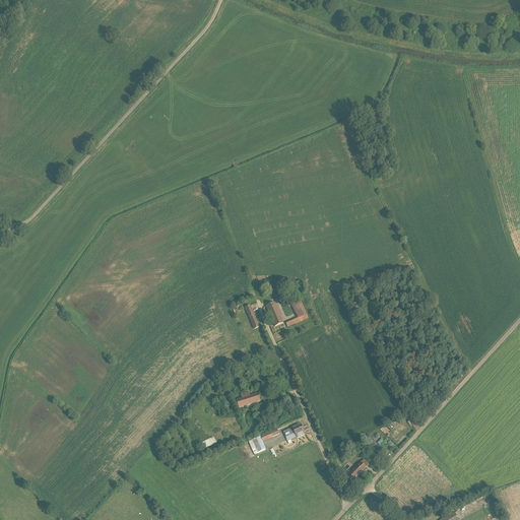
[(306,313),(300,300),(290,305),(297,318),(285,323),(287,328),(308,319),(306,314),(306,313)]
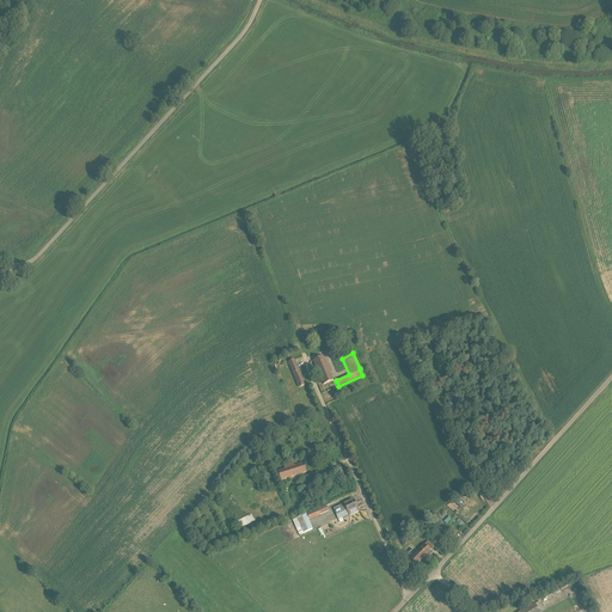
[(326,366),(323,357),(313,361),(323,385),(334,381),(330,373),(331,373),(329,365),(326,366)]
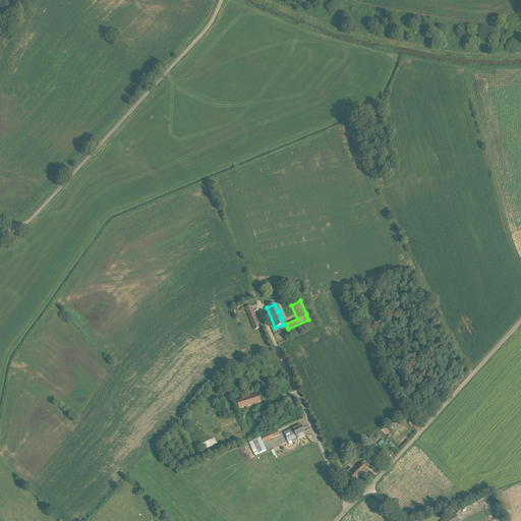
[(253,330),(259,328),(250,306),(245,308),(253,330)]
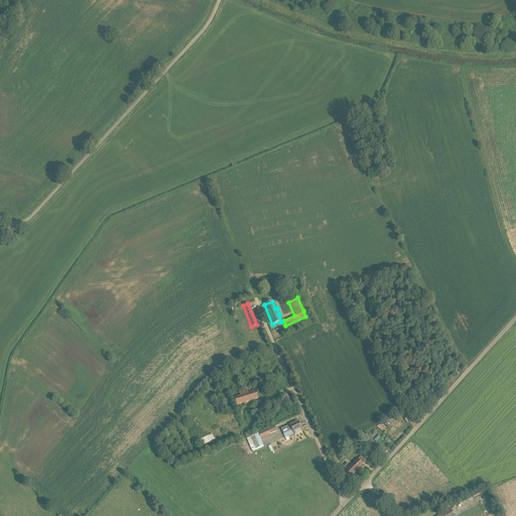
[(239,396),(234,397),(236,406),(258,399),(256,391),(248,393),(247,390),(239,393),(239,396)]
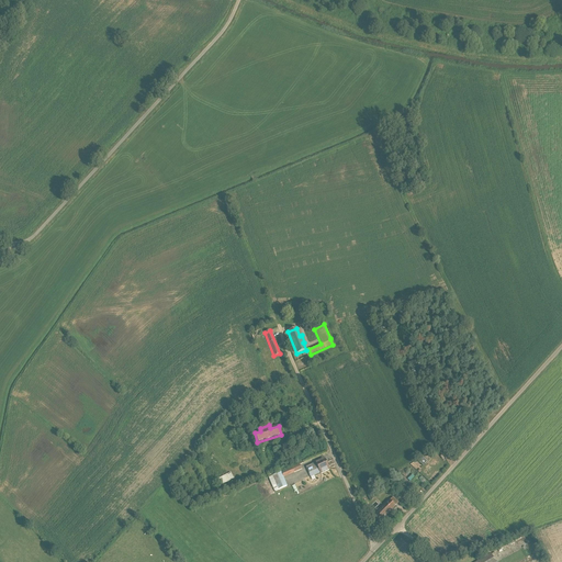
[(285,438),(280,441),(282,447),(291,442),(289,438),(285,439),(285,438)]
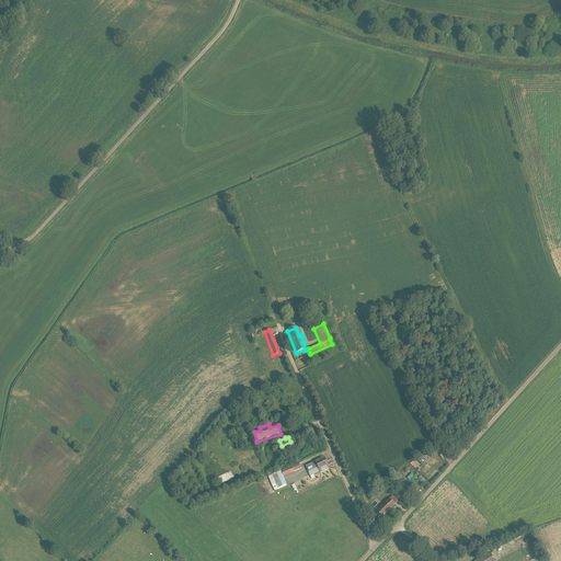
[(320,473),(329,469),(324,459),(323,458),(320,460),(305,467),(310,477),(311,480),(315,479),(313,476),(319,472),(320,473)]
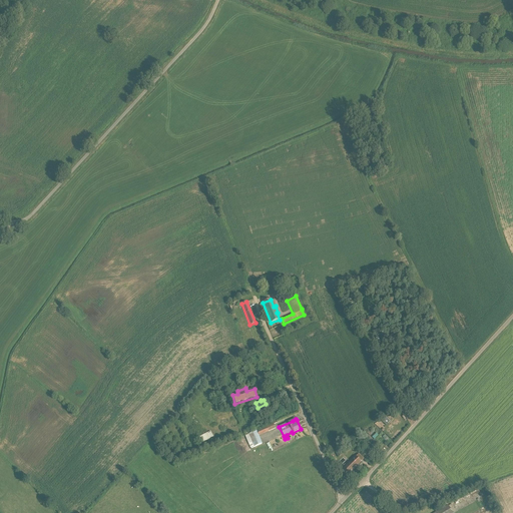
[(276,429),(274,424),(257,431),(244,436),(250,449),(262,444),(259,436),(276,429)]
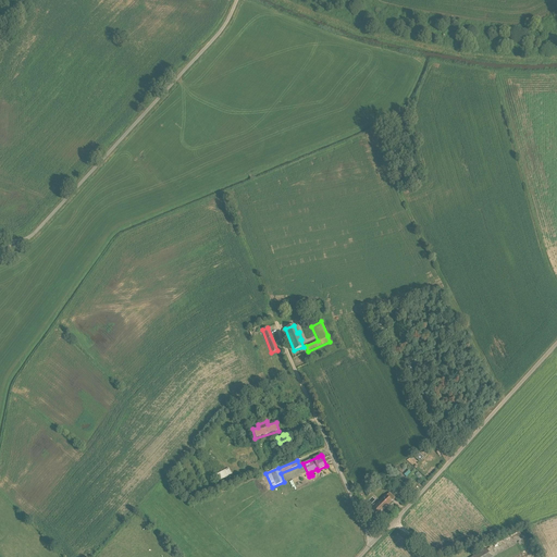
[(220,481),(233,474),(229,468),(217,474),(220,481)]
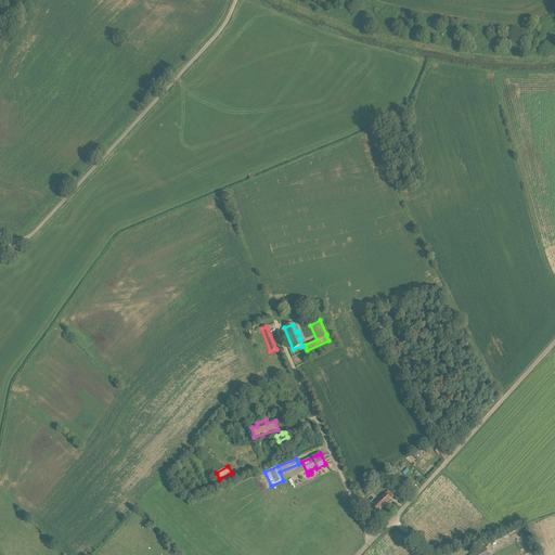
[(374,516),(394,497),(388,491),(385,494),(369,510),(374,516)]
